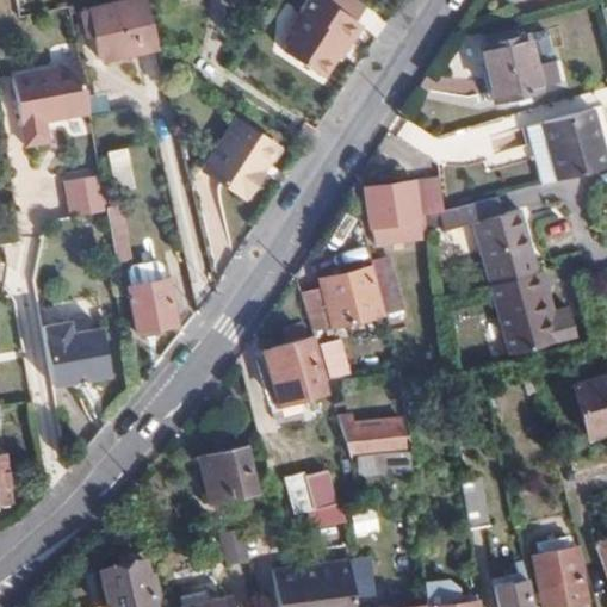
[(103,62),(158,50),(146,0),(140,0),(90,11),(93,24),(87,26),(90,37),(95,37),(103,62)]
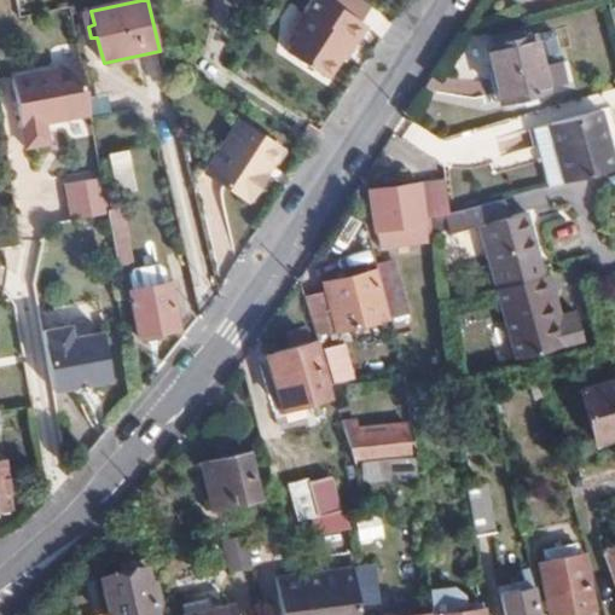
[(360,22),(370,4),(364,0),(308,0),(303,10),(314,17),(306,33),(301,29),(286,52),(328,77),(341,57),(360,22)]
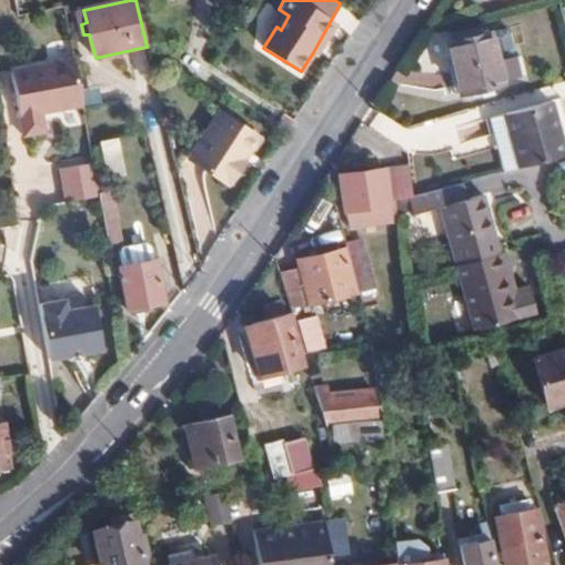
[(289,16),(279,9),(270,23),(276,27),(281,30),(289,16)]
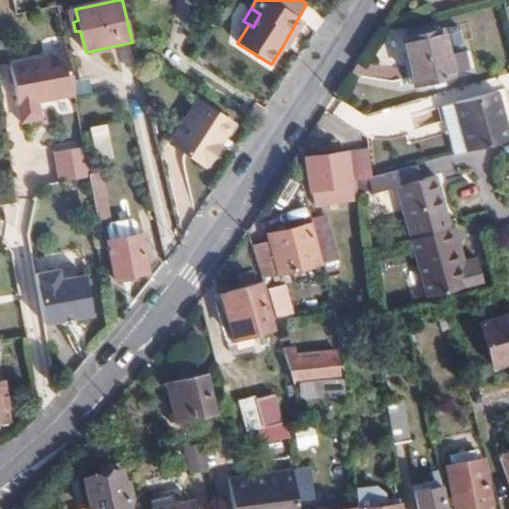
[(303,21),(298,18),(282,47),(286,50),(303,21)]
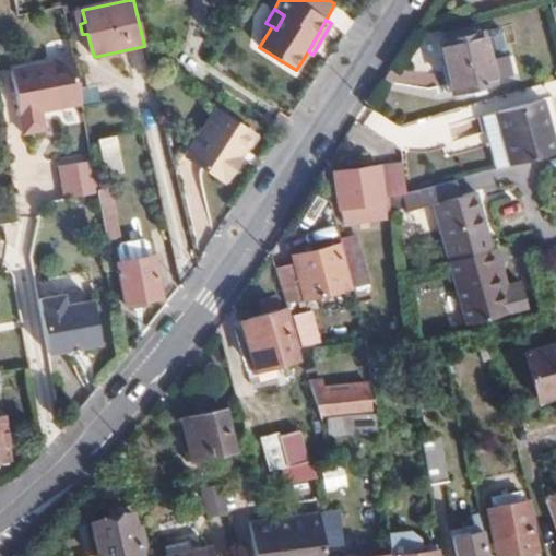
[(441,42),(452,90),(495,80),(513,75),(508,55),(489,59),(484,32),(441,42)]
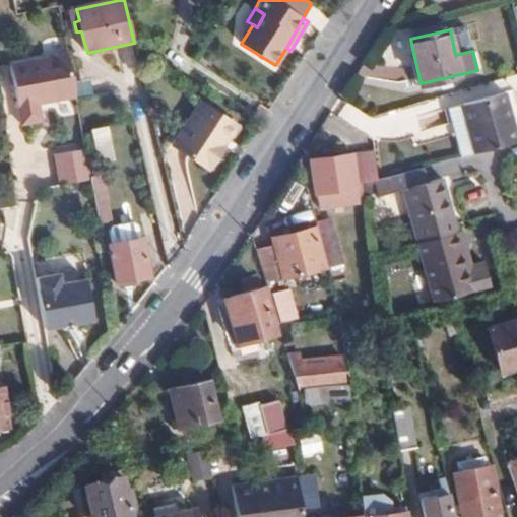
[(75,97),(67,55),(11,66),(21,125),(41,121),(38,105),(75,97)]
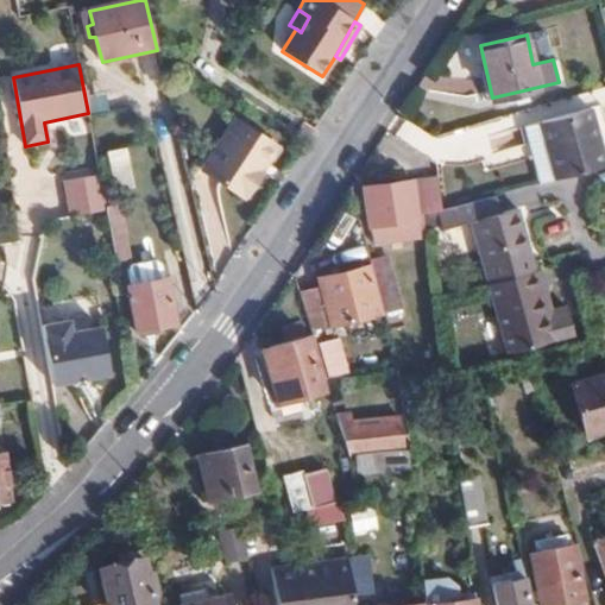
[(556,183),(604,169),(604,131),(598,132),(593,113),(540,126),(556,183)]
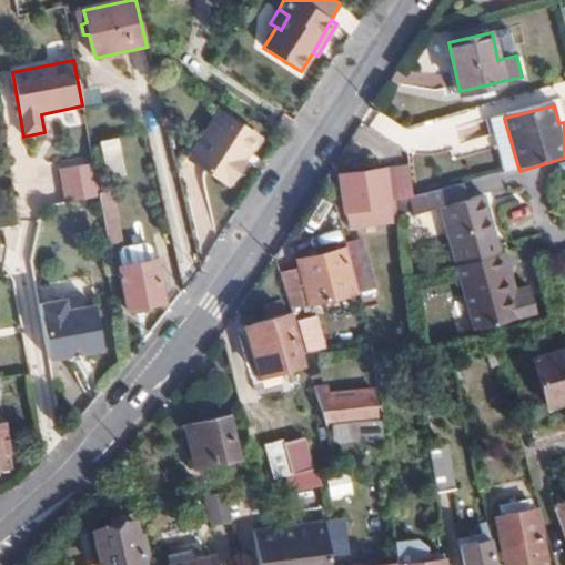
[(228,185),(260,140),(222,114),(190,159),(228,185)]
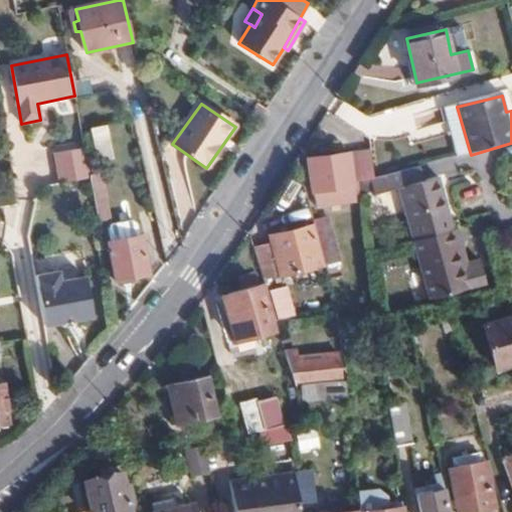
[(445,110),(459,158),(471,155),(457,107),(445,110)]
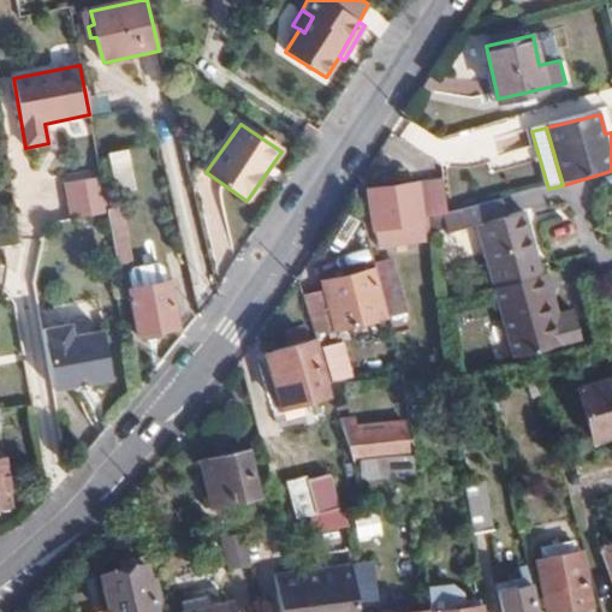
[(130,147),(110,148),(114,189),(135,186),(130,147)]
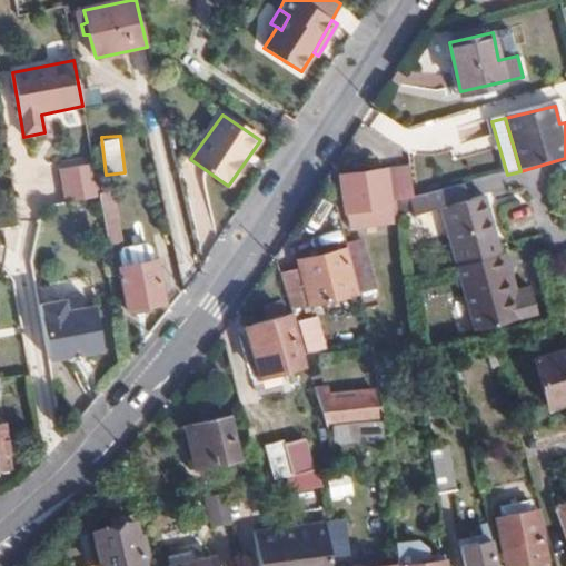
[(66,201),(98,195),(97,187),(92,162),(59,169),(66,201)]
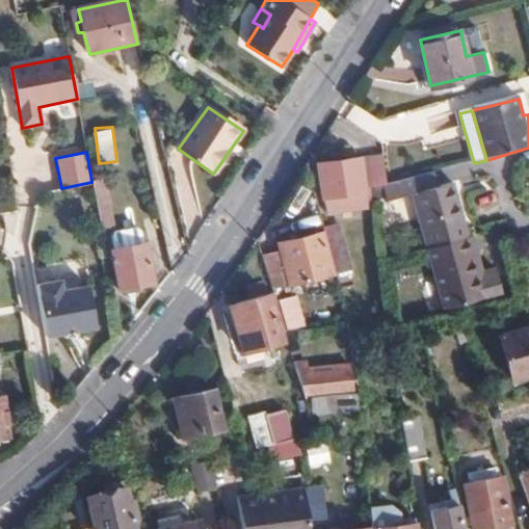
[(384,156),(362,159),(367,190),(388,188),(384,156)]
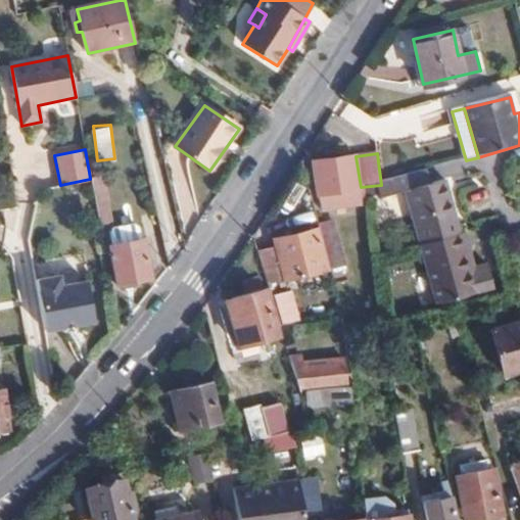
[(356,156),(313,162),(320,208),(363,202),(361,187),(356,156)]
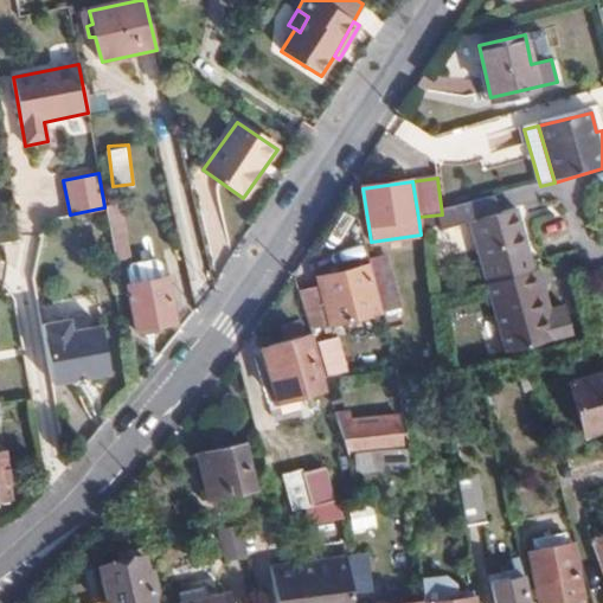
[(117,198),(103,199),(104,207),(110,239),(124,237),(117,198)]
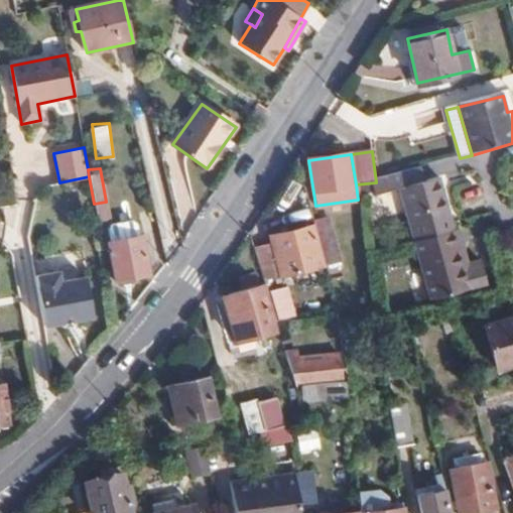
[(416,170),(407,173),(411,185),(420,183),(416,170)]
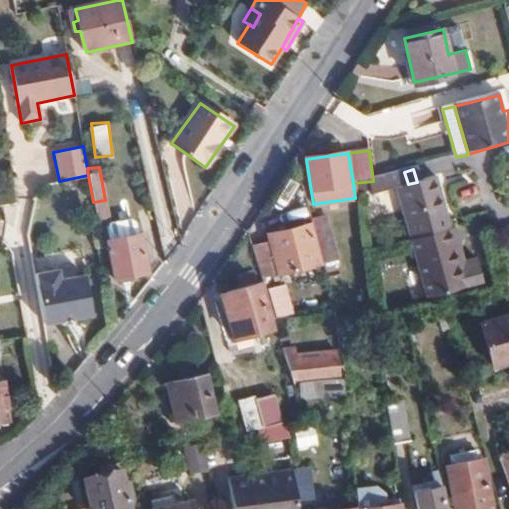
[(404,172),(375,180),(378,192),(402,186),(433,292),(470,282),(464,263),(458,265),(451,245),(458,244),(454,228),(448,229),(433,178),(417,182),(408,184),(404,172)]
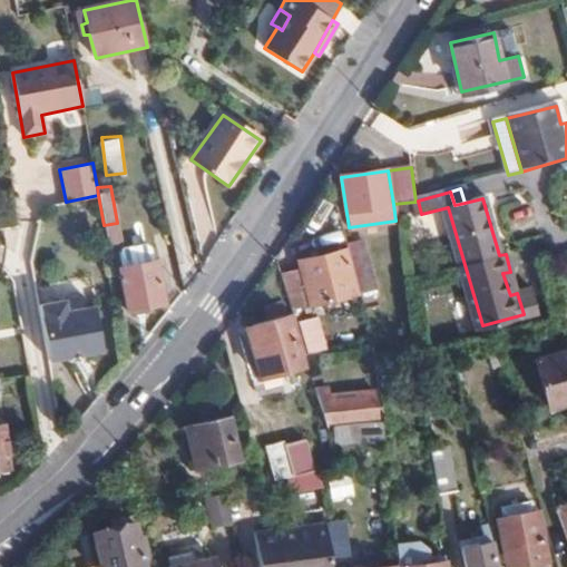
[(104,225),(108,243),(120,240),(117,223),(104,225)]
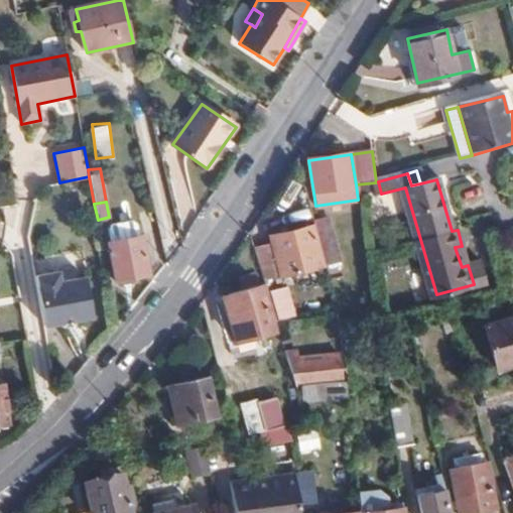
[(112,238),(110,238),(117,276),(147,270),(140,234),(139,234),(136,219),(131,215),(113,218),(110,223),(112,238)]
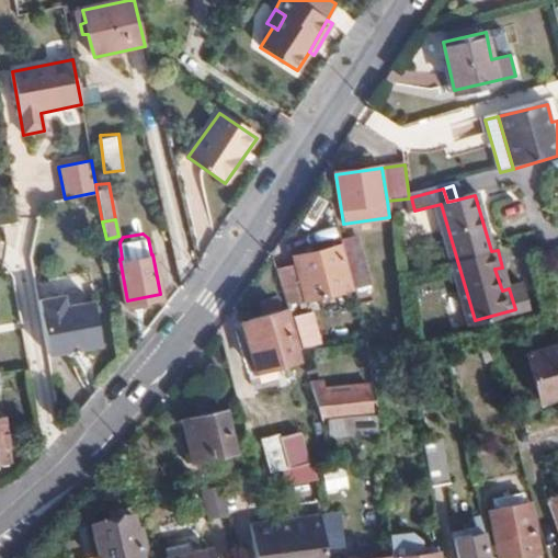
[(359,240),(341,242),(342,245),(345,260),(361,258),(359,240)]
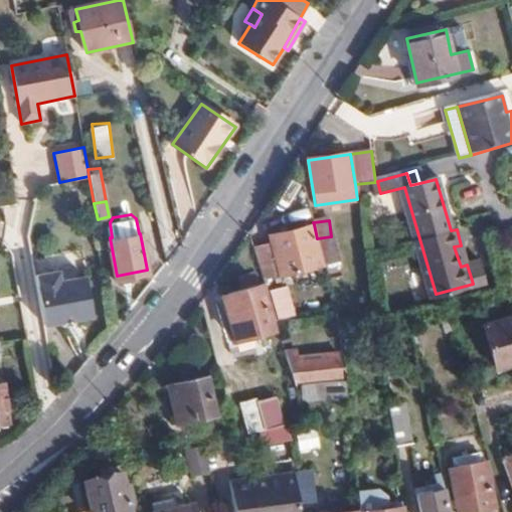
[(271,235),(273,242),(278,261),(269,264),(272,278),(324,266),(317,238),(314,224),(271,235)]
